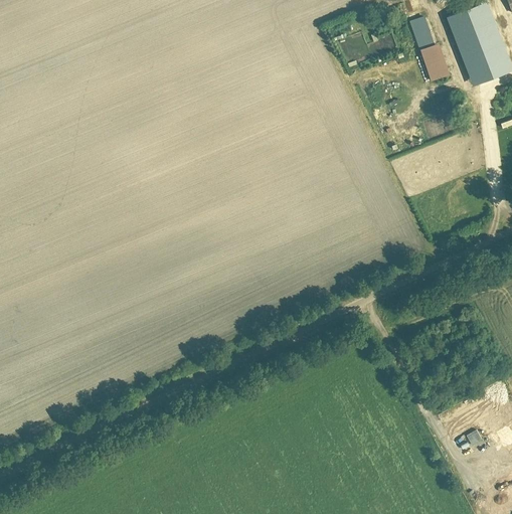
[(445,21),(452,29),(464,31),(473,24),(476,16),(470,4),(458,0),(447,7),(445,21)]
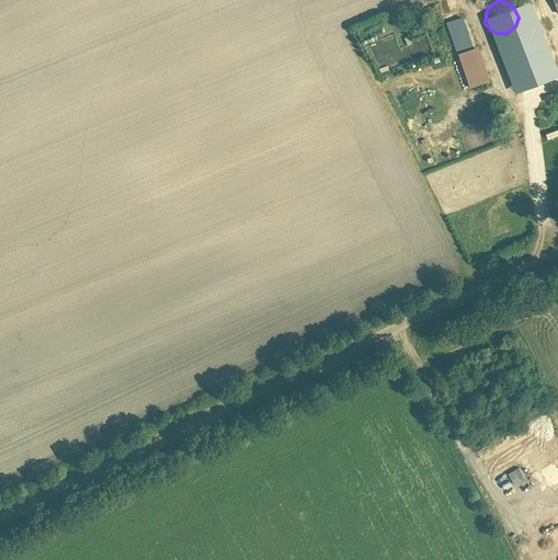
[(465,16),(450,22),(460,49),(475,44),(465,16)]
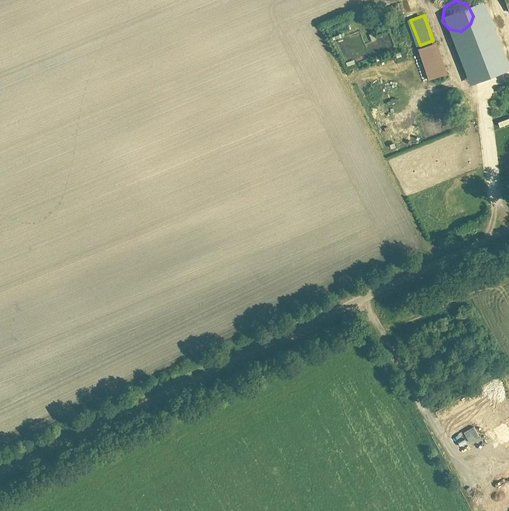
[(493,31),(474,39),(491,78),(508,70),(508,68),(493,31)]
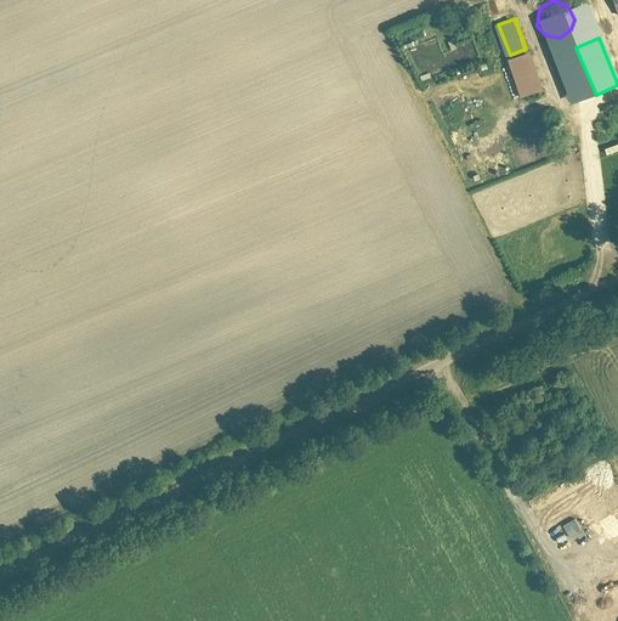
[(508,61),(522,96),(542,89),(527,54),(508,61)]
